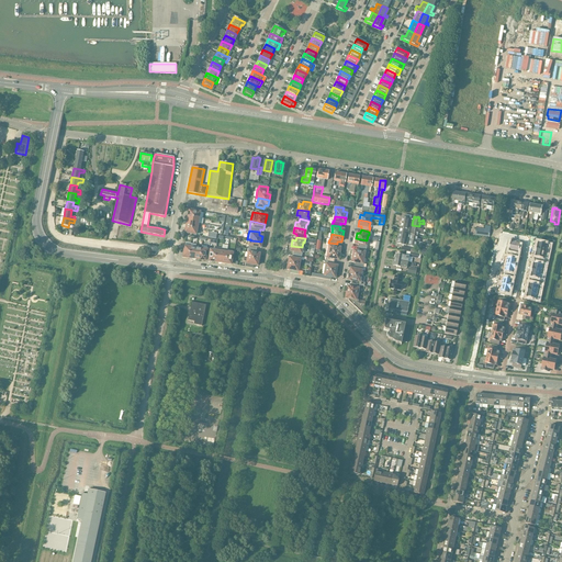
[(367,240),(356,238),(355,244),(358,245),(358,248),(367,249),(367,246),(366,246),(367,240)]
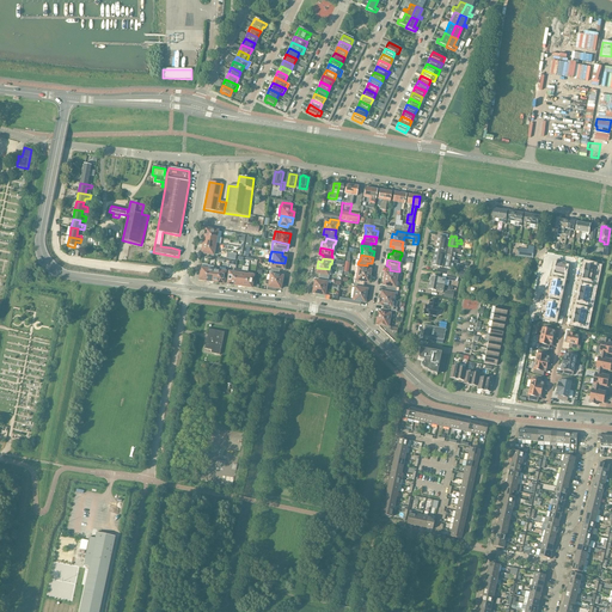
[(557,261),(555,274),(556,274),(556,276),(560,277),(560,275),(564,276),(567,265),(562,264),(563,262),(557,261)]
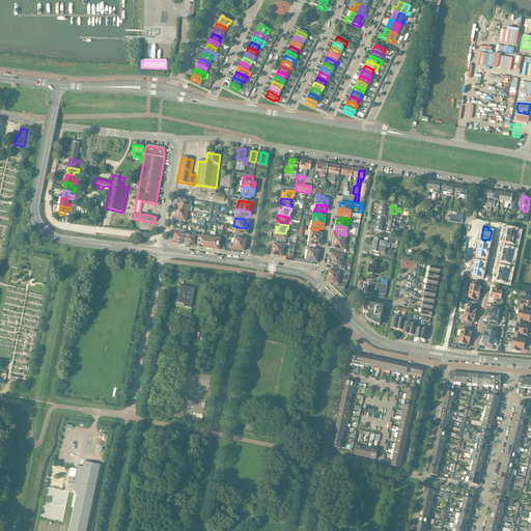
[(247,228),(236,227),(235,232),(234,231),(234,235),(242,236),(243,233),(246,234),(247,228)]
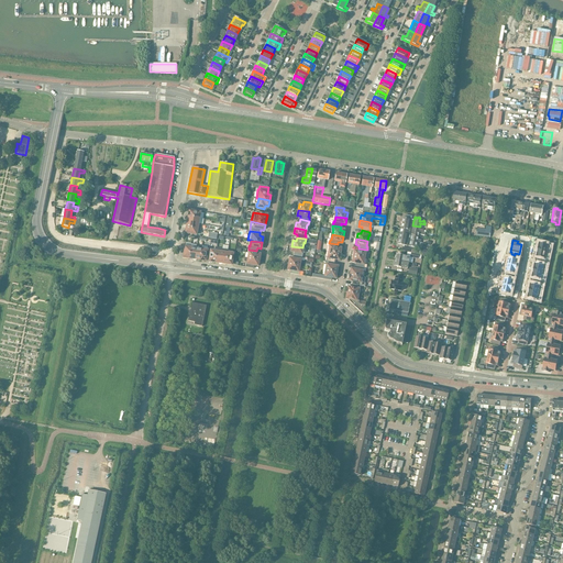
[(539,243),(538,250),(550,252),(551,246),(550,245),(551,242),(544,241),(543,244),(539,243)]
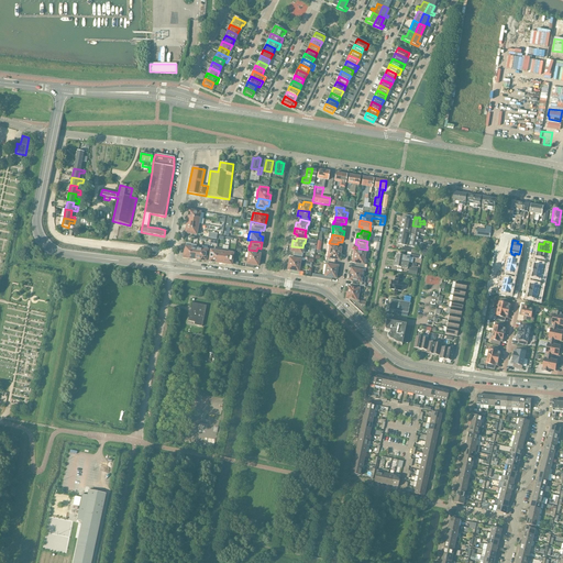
[(341,249),(337,247),(338,244),(329,243),(329,246),(330,247),(329,253),(340,254),(341,249)]
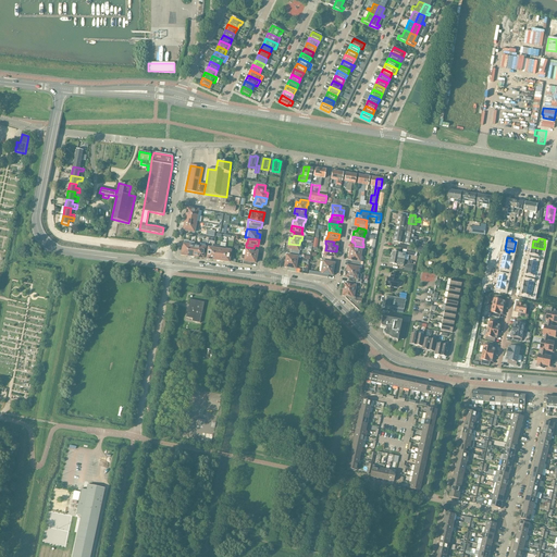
[(299,245),(288,244),(287,249),(292,250),(291,254),(299,255),(299,251),(298,250),(299,245)]
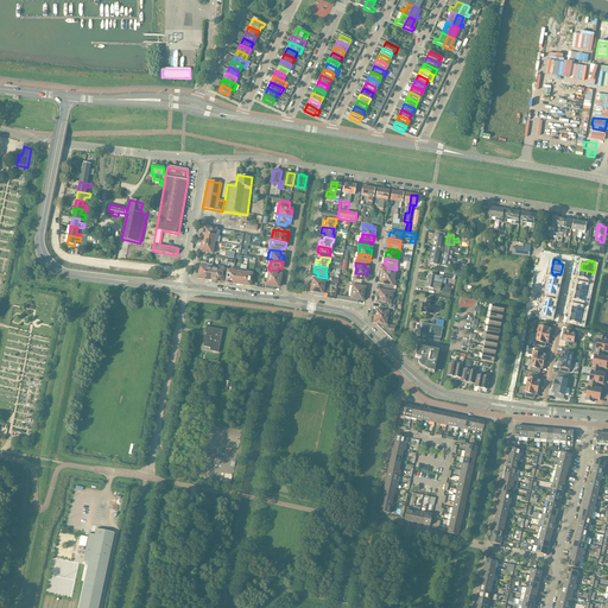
[(386,272),(382,271),(381,278),(393,279),(394,273),(396,273),(397,270),(387,268),(386,272)]
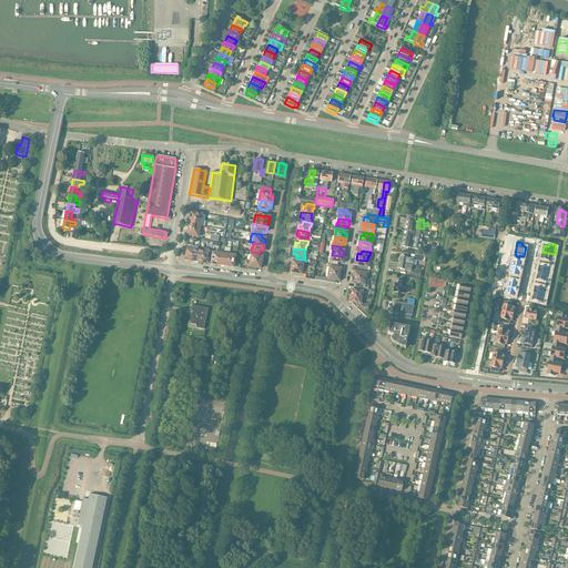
[(262,257),(259,256),(259,253),(251,252),(250,255),(251,255),(250,261),(261,263),(262,257)]
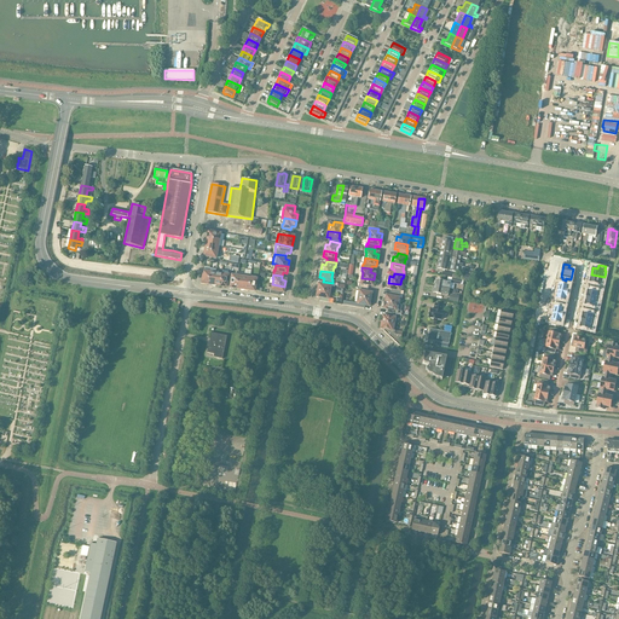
[(591,275),(589,283),(595,284),(594,288),(601,289),(602,285),(605,277),(591,275)]
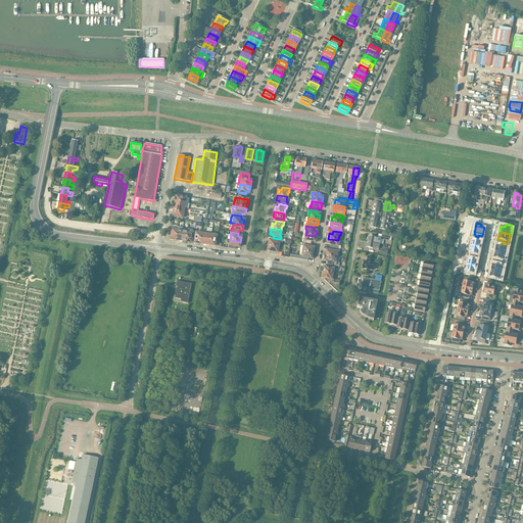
[(316,236),(305,235),(304,240),(303,239),(302,243),(311,244),(312,241),(315,242),(316,236)]
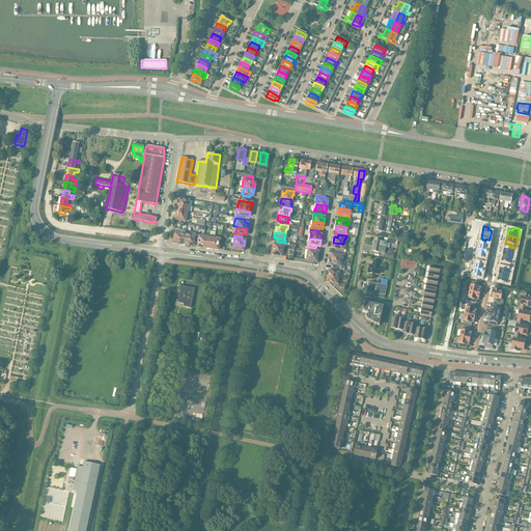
[(477,243),(476,249),(487,252),(488,246),(484,245),(484,242),(478,241),(478,243),(477,243)]
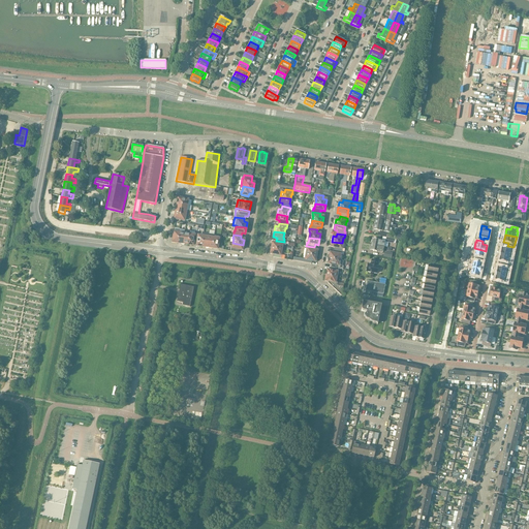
[(276,243),(272,243),(271,248),(281,250),(282,245),(283,245),(284,242),(276,241),(276,243)]
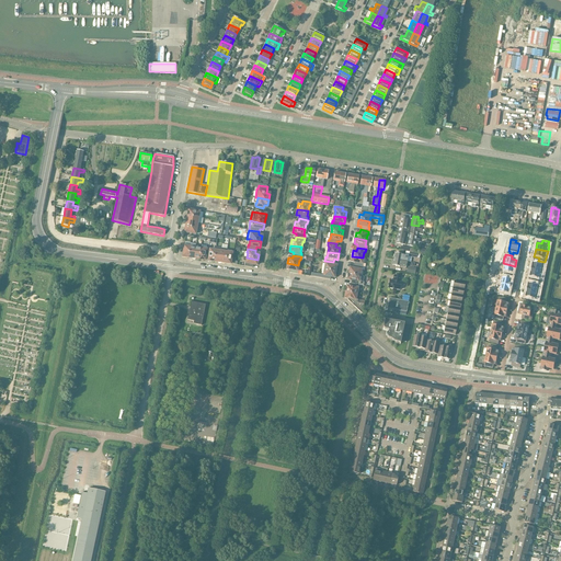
[(363,258),(352,256),(351,262),(354,262),(354,265),(363,267),(363,264),(362,263),(363,258)]
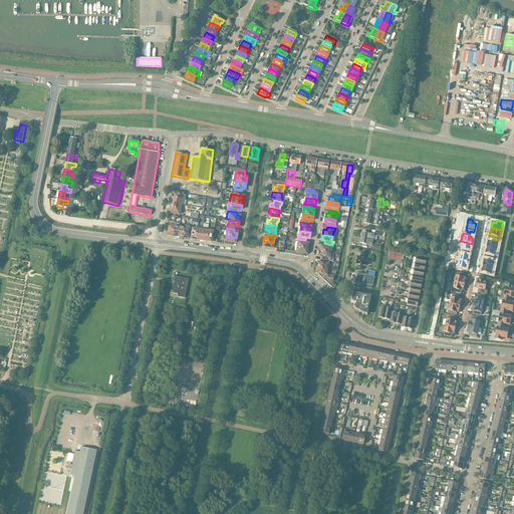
[(236,238),(226,236),(225,241),(224,244),(232,246),(232,243),(235,243),(236,238)]
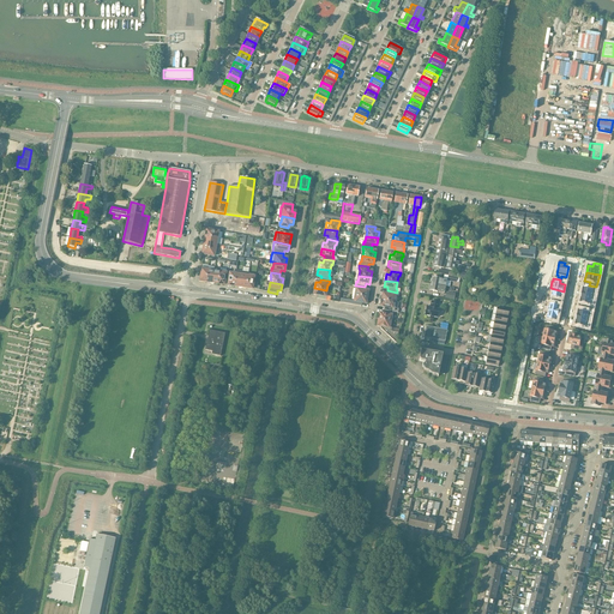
[(368,292),(365,290),(365,287),(355,286),(355,289),(356,289),(355,295),(367,298),(368,292)]
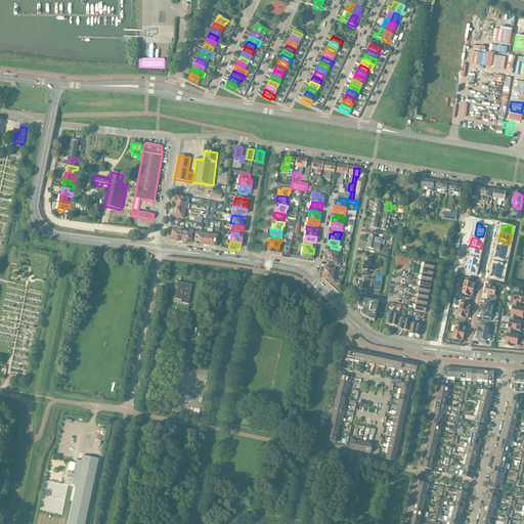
[(497,246),(496,252),(508,254),(509,246),(503,245),(501,247),(497,246)]
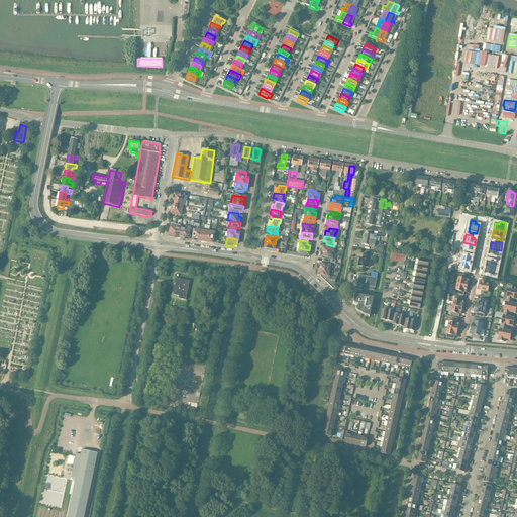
[(275,244),(265,242),(264,247),(268,248),(267,251),(275,253),(275,249),(274,249),(275,244)]
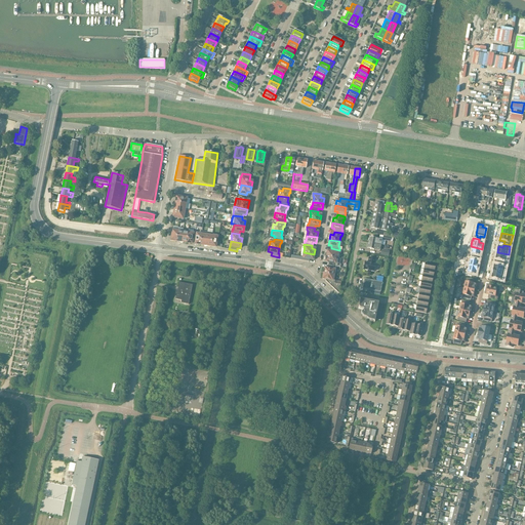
[(471,246),(469,253),(472,253),(473,254),(473,256),(476,256),(476,254),(480,255),(482,249),(471,246)]
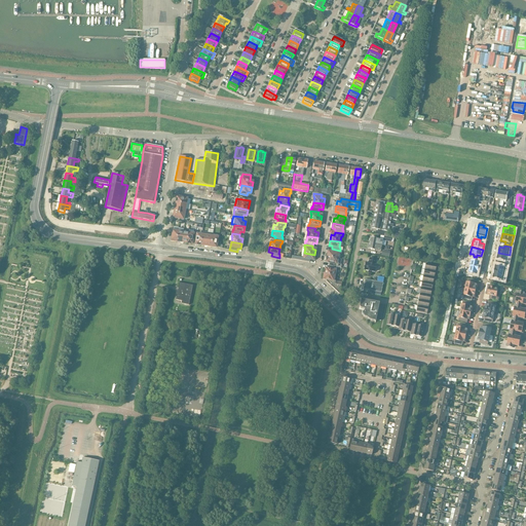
[(331,252),(328,252),(327,257),(337,259),(338,254),(339,254),(340,251),(332,249),(331,252)]
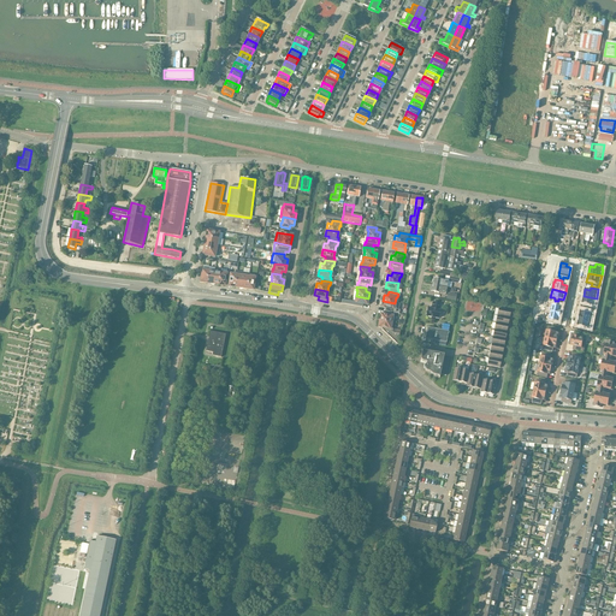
[(584,296),(581,303),(587,304),(586,307),(590,308),(591,306),(592,306),(594,307),(597,298),(584,296)]
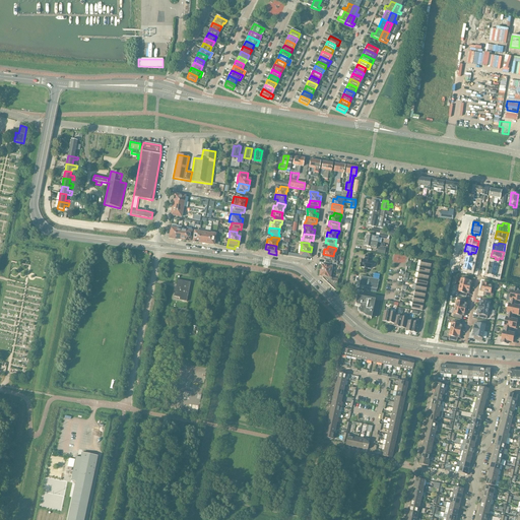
[(333,256),(323,254),(322,259),(326,260),(325,263),(333,264),(333,261),(332,261),(333,256)]
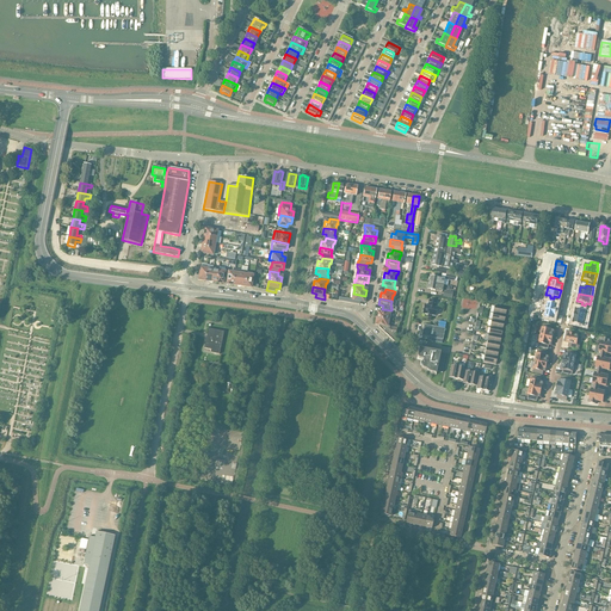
[(544,302),(543,309),(556,312),(557,304),(553,303),(553,301),(545,300),(545,302),(544,302)]
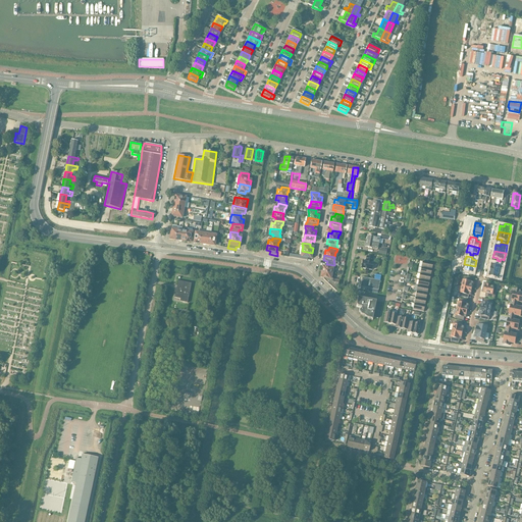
[(373,258),(366,257),(365,261),(362,261),(361,268),(371,270),(373,263),(372,263),(373,258)]
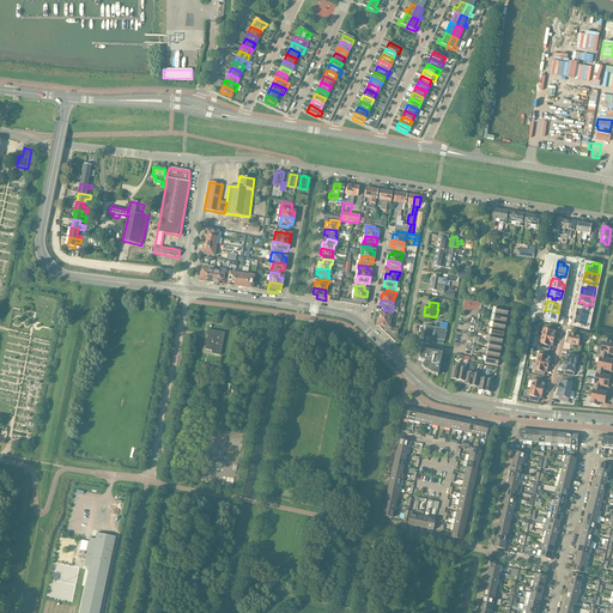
[(508,309),(496,307),(495,314),(507,316),(508,309)]
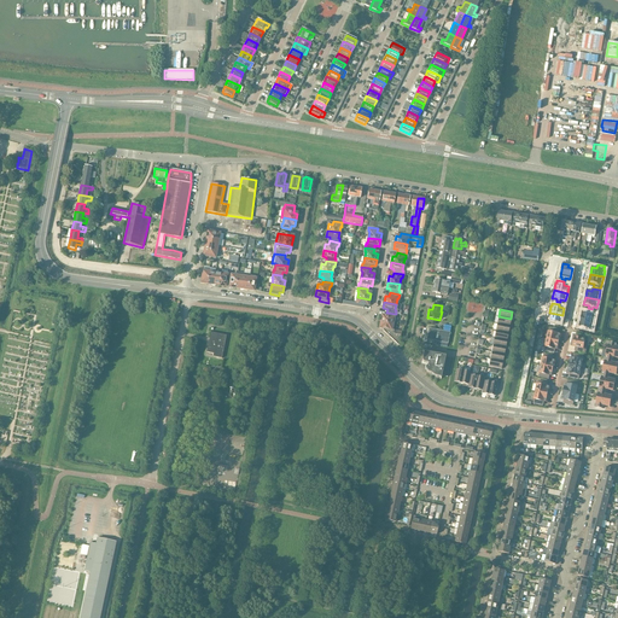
[(582,312),(581,319),(594,322),(595,315),(592,314),(590,314),(592,312),(588,310),(587,313),(582,312)]
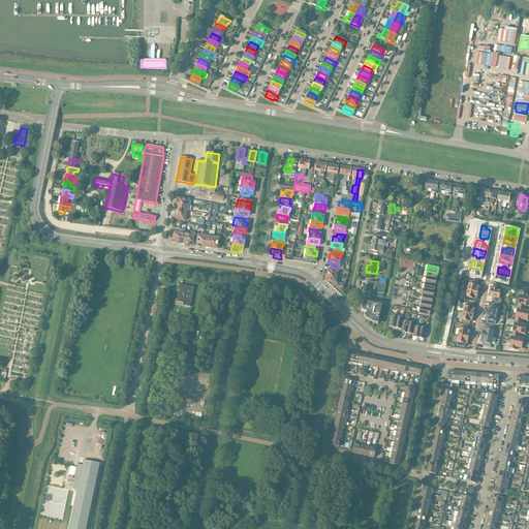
[(331,271),(327,270),(325,276),(336,277),(337,272),(338,273),(339,269),(331,268),(331,271)]
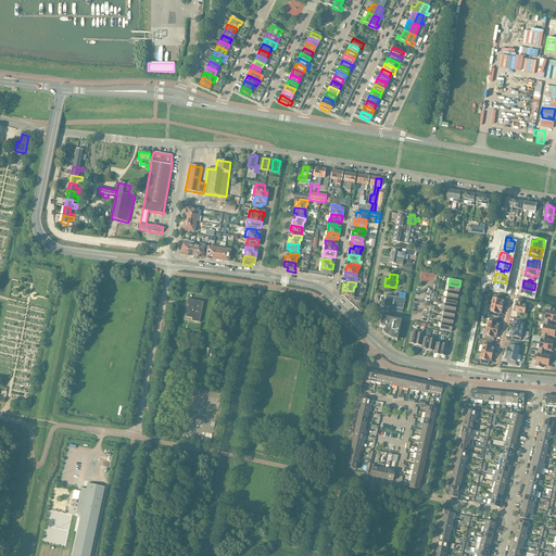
[(494,281),(492,288),(493,289),(493,291),(498,293),(500,290),(504,291),(506,283),(494,281)]
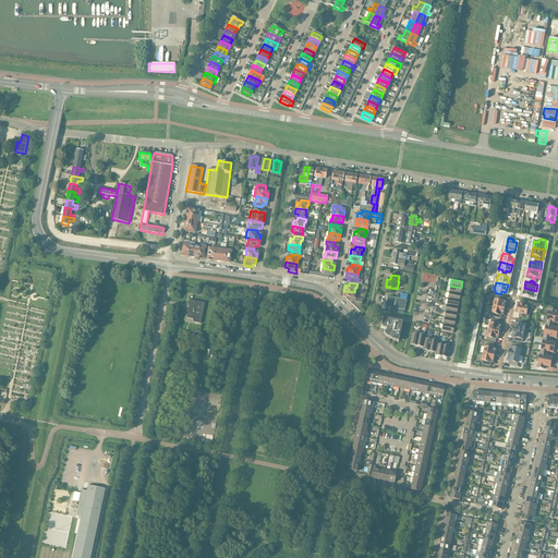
[(524,288),(522,295),(528,296),(526,299),(530,299),(531,298),(532,298),(534,298),(535,298),(536,291),(524,288)]
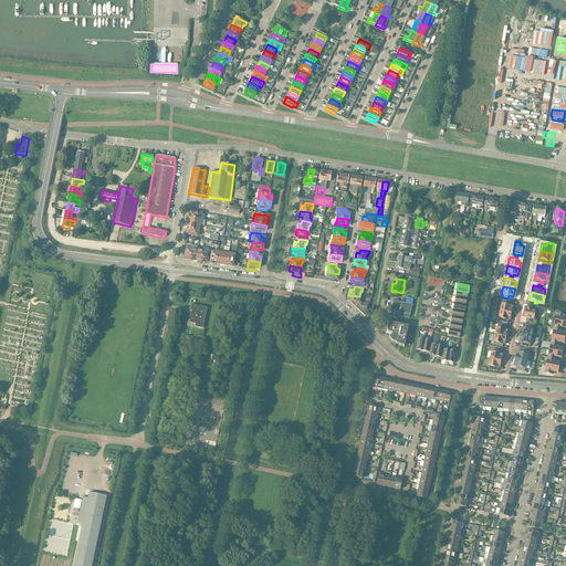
[(360,306),(360,303),(358,302),(359,296),(348,295),(347,301),(352,302),(350,303),(365,317),(366,317),(365,316),(367,307),(360,306)]
